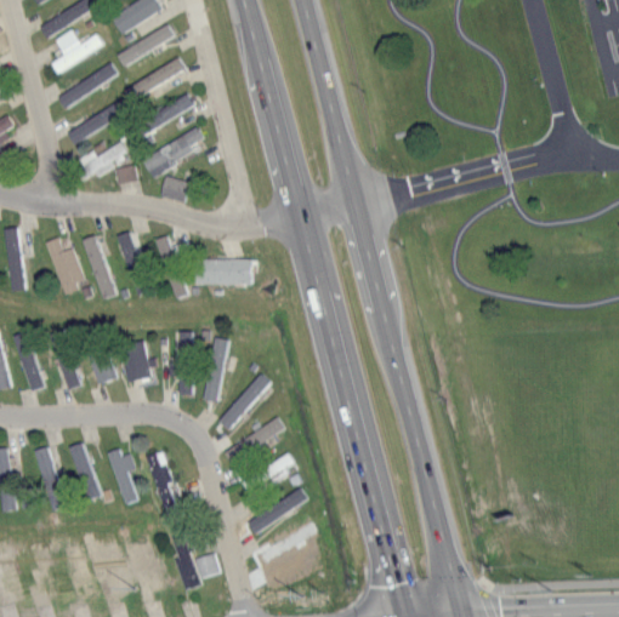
[(35,32),(85,0),(87,0),(95,10),(43,44),(35,32)]
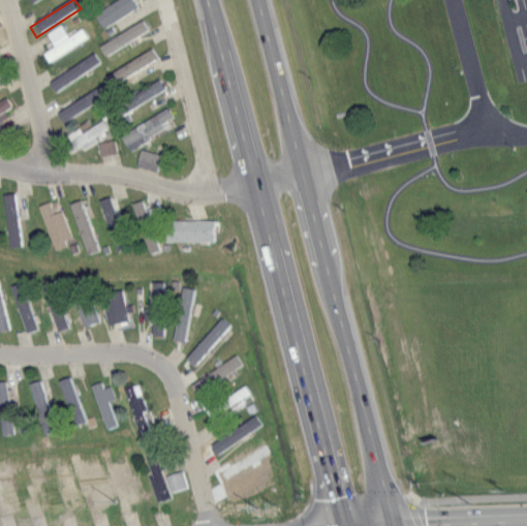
[(102,29),(94,16),(119,0),(130,0),(135,8),(102,29)]
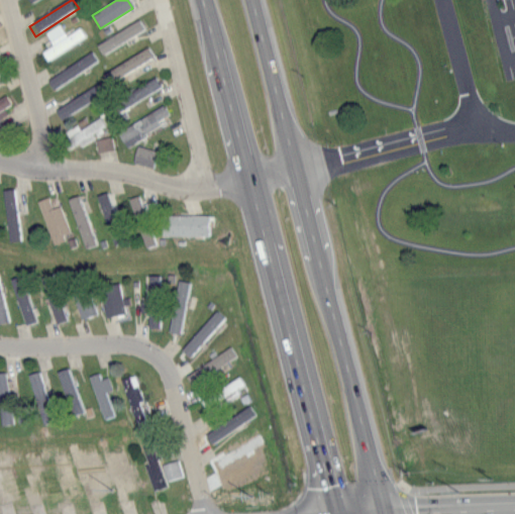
[(114,58),(104,40),(131,23),(142,39),(114,58)]
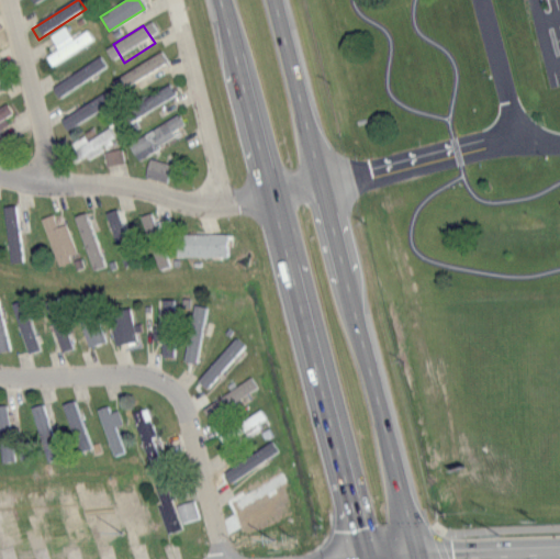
[(46,59),(88,31),(94,40),(52,68),(46,59)]
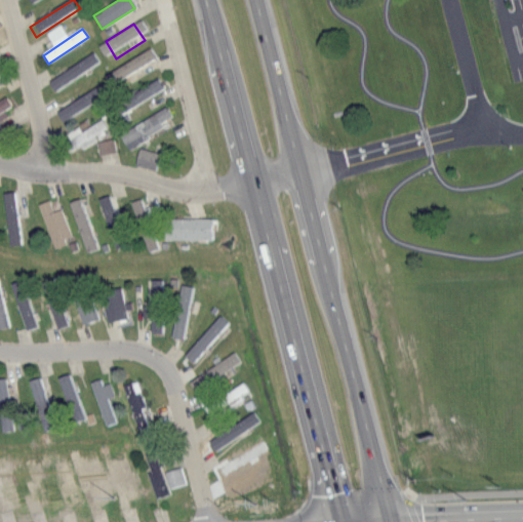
[(113,87),(106,77),(150,49),(157,59),(113,87)]
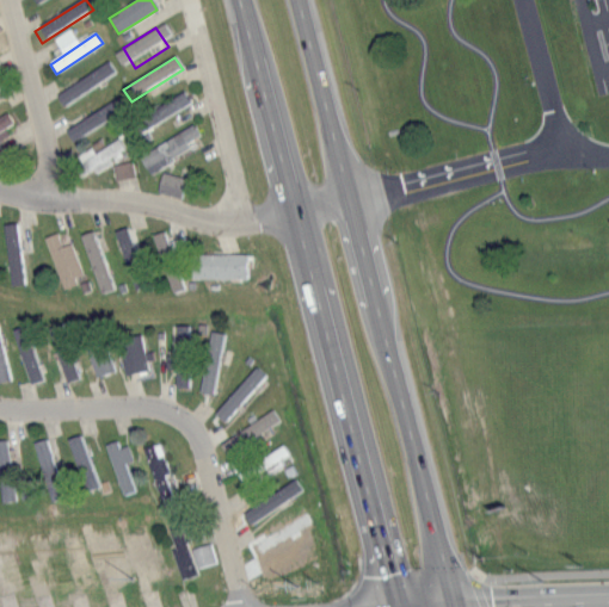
[(56,100),(100,70),(108,81),(63,111),(56,100)]
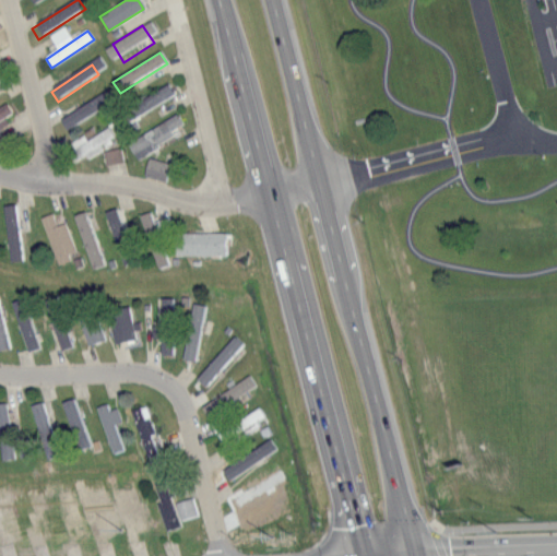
[(126,123),(119,111),(169,84),(175,95),(126,123)]
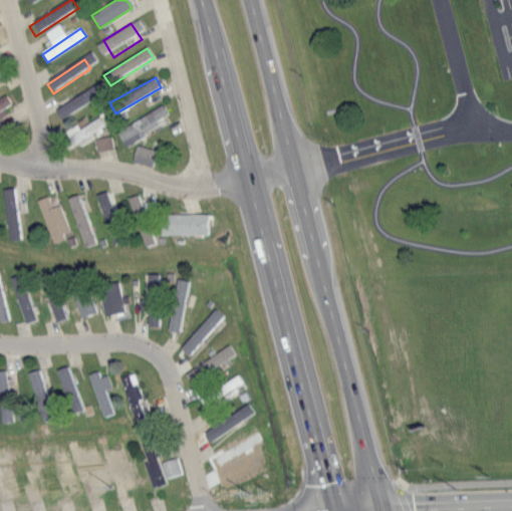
[(51,111),(57,120),(98,95),(92,85),(51,111)]
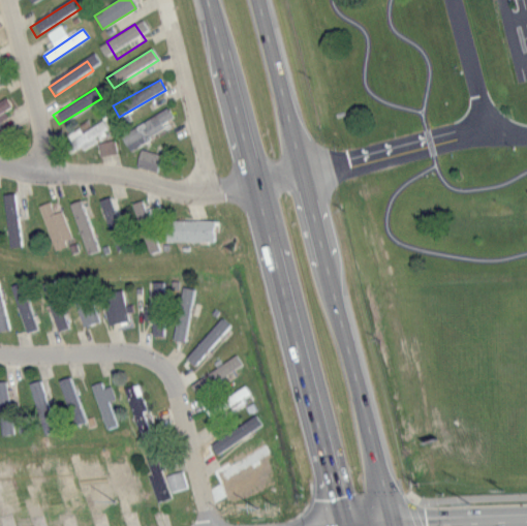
[(0,102),(7,98),(13,107),(0,117),(0,102)]
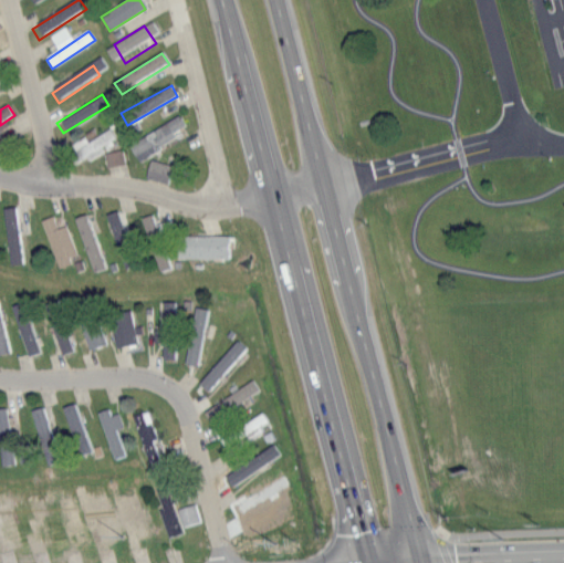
[(135,156),(129,146),(178,117),(185,128),(135,156)]
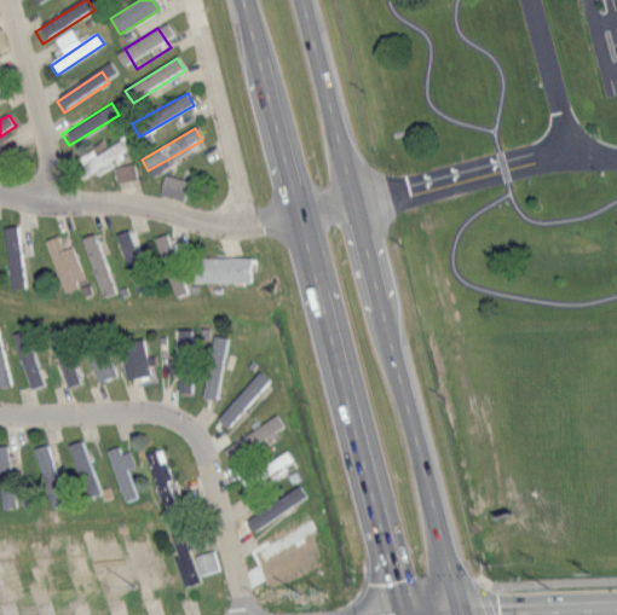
[(73,172),(117,144),(125,155),(80,183),(73,172)]
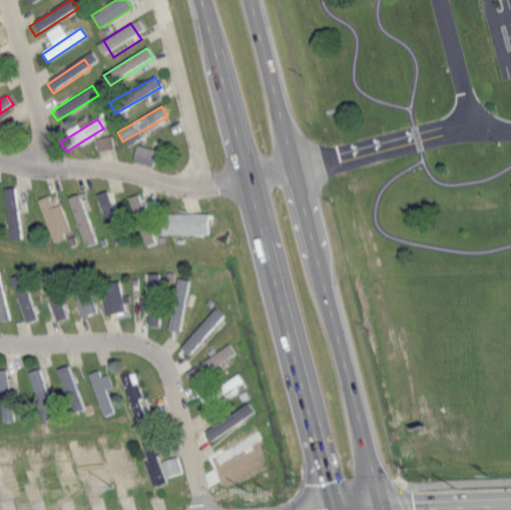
[(94,153),(110,150),(107,137),(91,140),(94,153)]
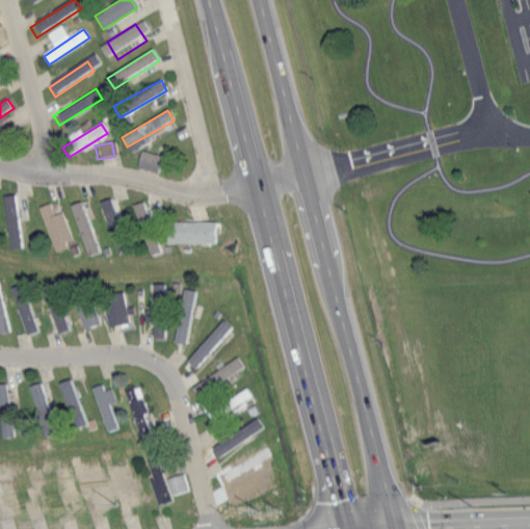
[(134,169),(155,173),(157,156),(136,153),(134,169)]
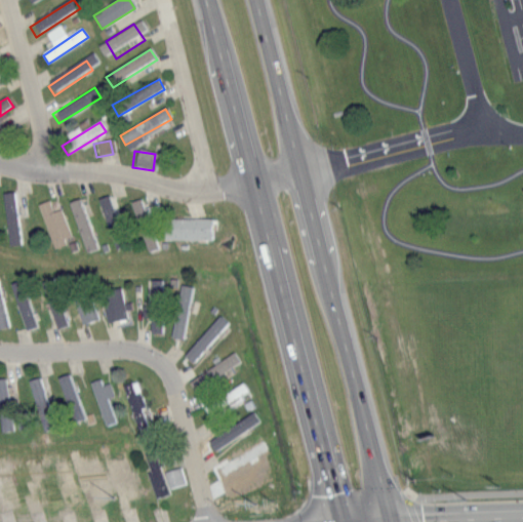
[(2,197),(14,195),(21,237),(8,239),(2,197)]
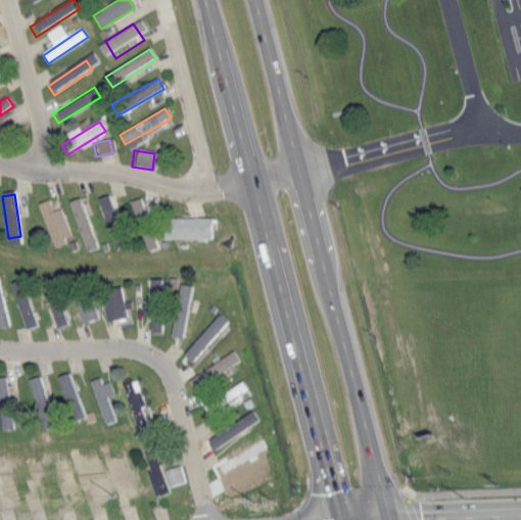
[(98,199),(110,195),(127,239),(114,244),(98,199)]
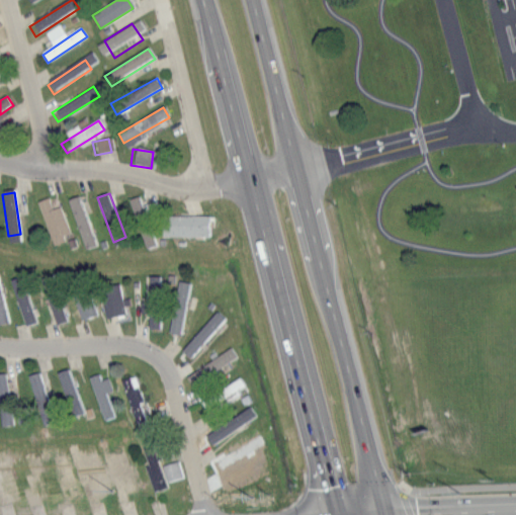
[(67,199),(78,195),(97,248),(87,252),(67,199)]
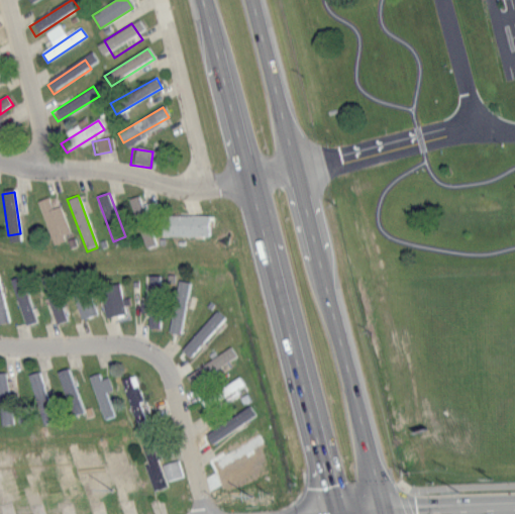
[(126,201),(141,196),(160,246),(145,251),(126,201)]
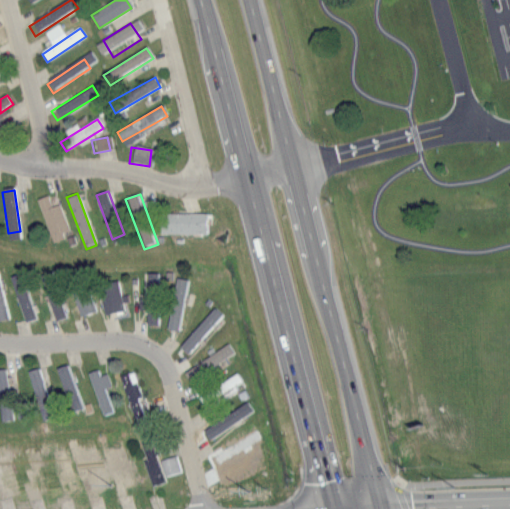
[(38,201),(57,196),(70,240),(52,246),(38,201)]
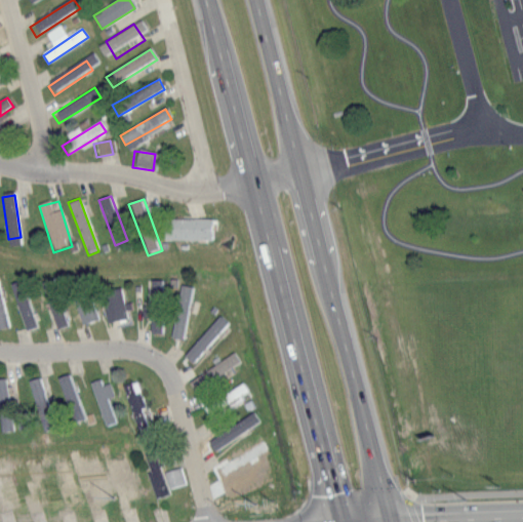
[(165,223),(187,214),(200,246),(179,255),(165,223)]
